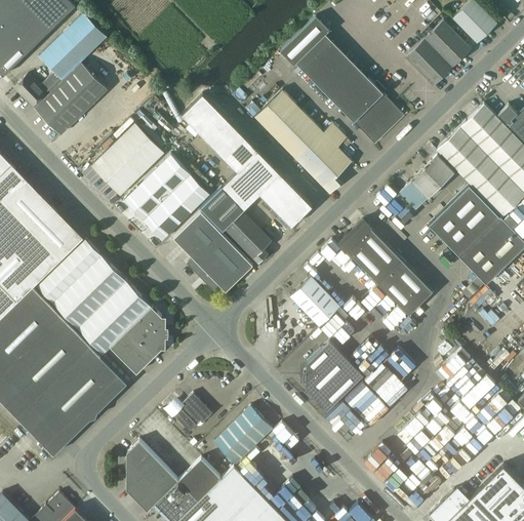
[(0,74),(3,77),(75,7),(68,0),(0,0),(0,74)]
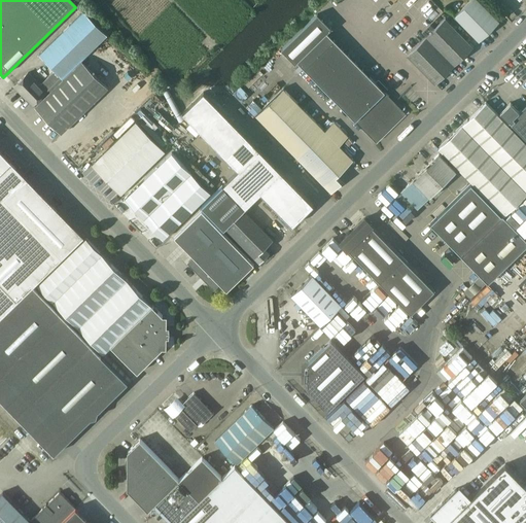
[(479,44),(498,26),(474,0),(454,20),(479,44)]
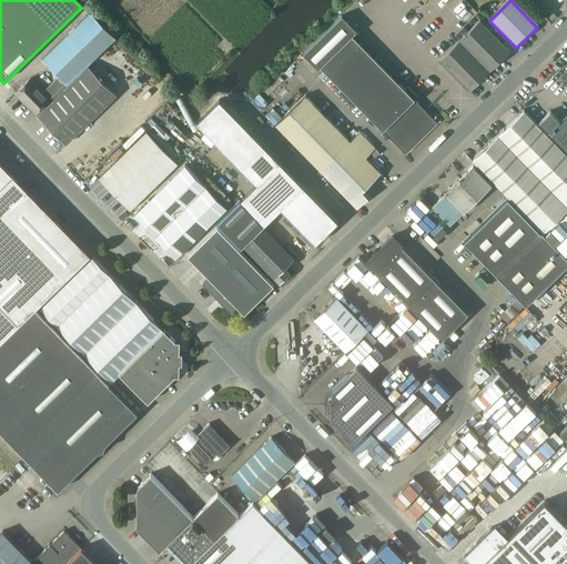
[(67,89),(87,69),(114,42),(90,16),(42,62),(58,80),(43,93),(36,88),(30,81),(14,97),(34,117),(64,87),(67,89)]
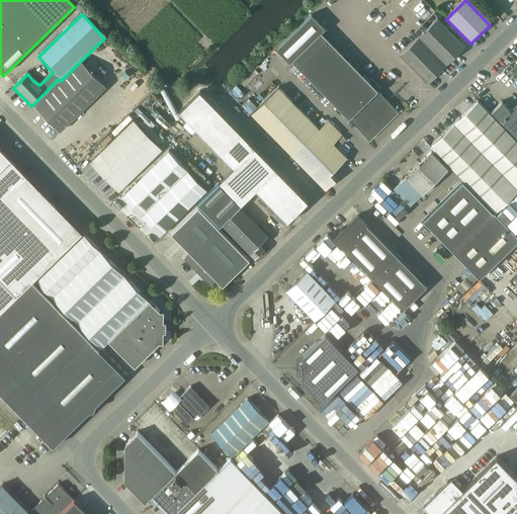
[(368,84),(327,43),(320,35),(325,31),(312,17),(275,53),(289,66),(291,64),(298,70),(369,143),(398,114),(388,104),(377,93),(379,91),(370,81),(368,84)]
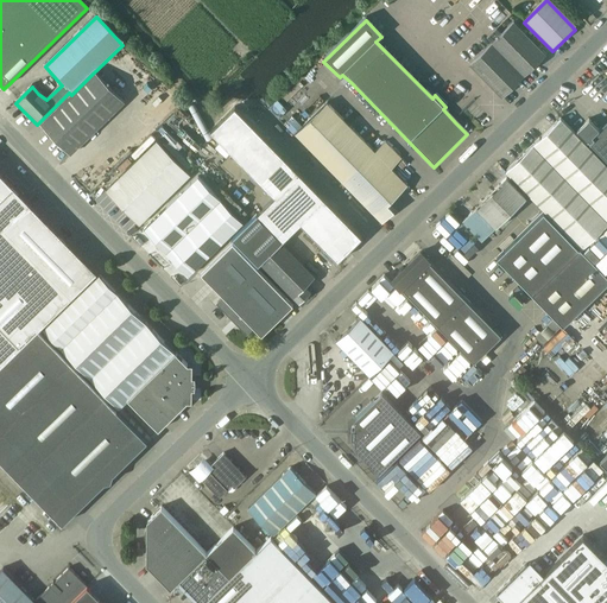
[(495,32),(486,42),(491,46),(523,80),(545,58),(512,25),(501,36),(500,37),(495,32)]
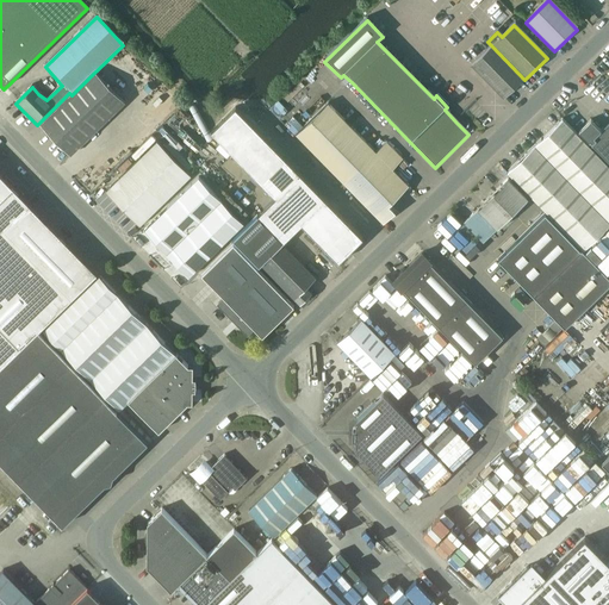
[(492,47),(470,68),(490,89),(503,101),(524,80),(492,47)]
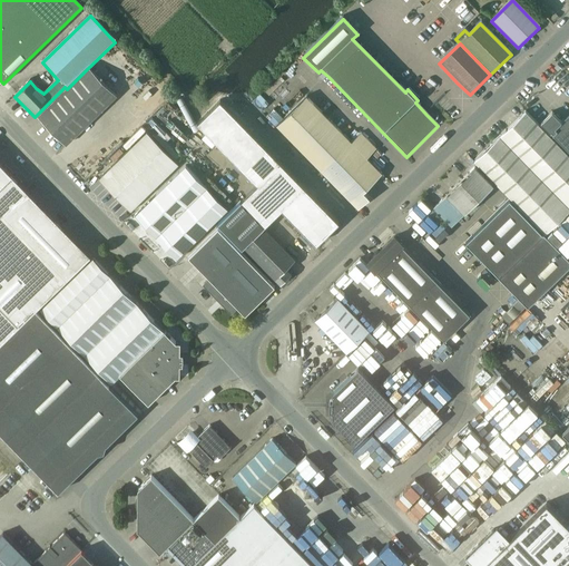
[(87,69),(67,89),(37,119),(65,148),(116,98),(87,69)]
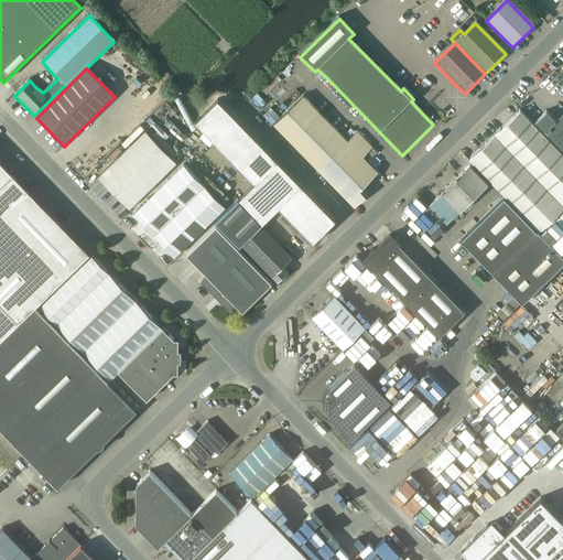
[(347,143),(302,98),(272,127),(354,210),(365,198),(359,192),(377,174),(363,159),(371,150),(356,135),(347,143)]
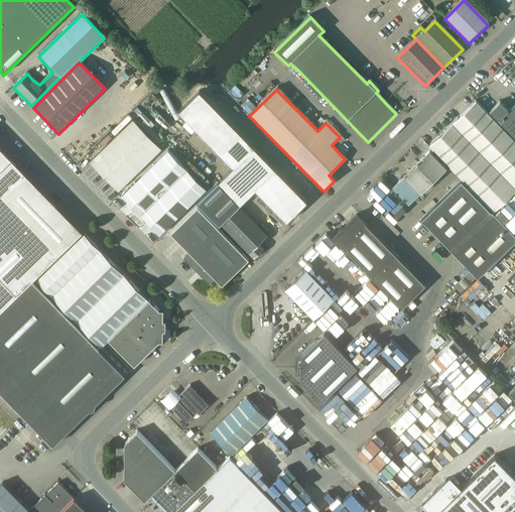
[(199,94),(177,114),(192,130),(214,109),(199,94)]
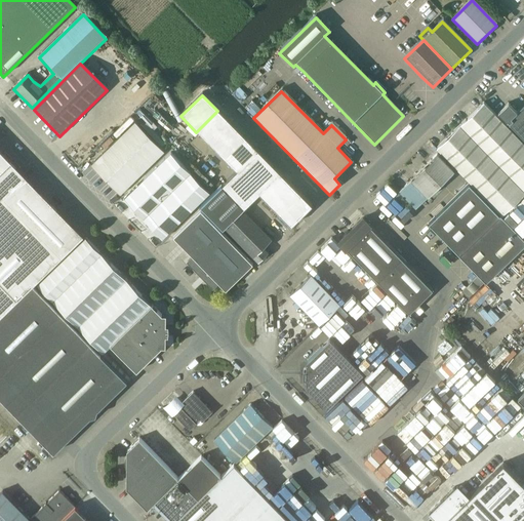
[(436,151),(500,218),(523,195),(523,146),(483,105),(436,151)]
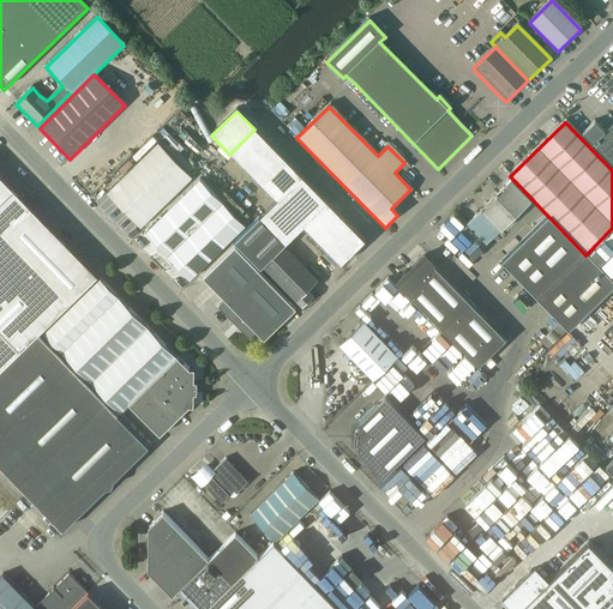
[(612,125),(604,133),(594,124),(582,136),(612,168),(612,125)]
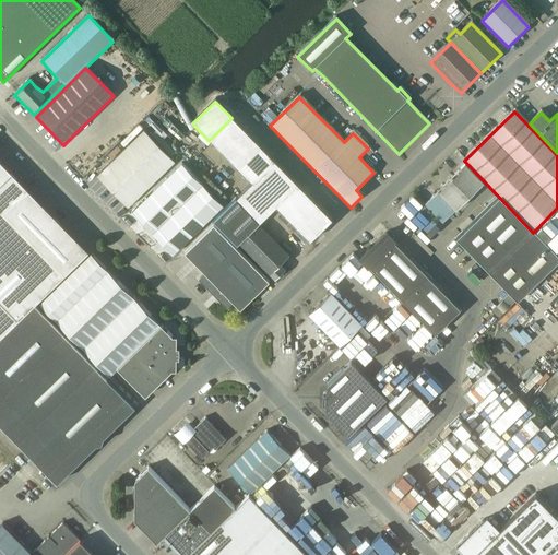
[(232,118),(209,141),(220,152),(241,129),(232,118)]
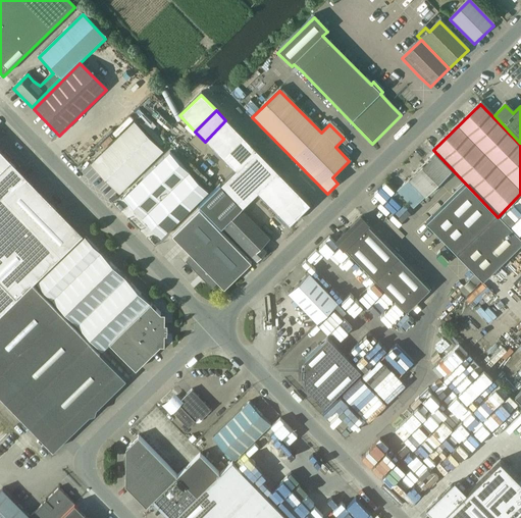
[(225,120),(205,142),(215,152),(236,131),(225,120)]
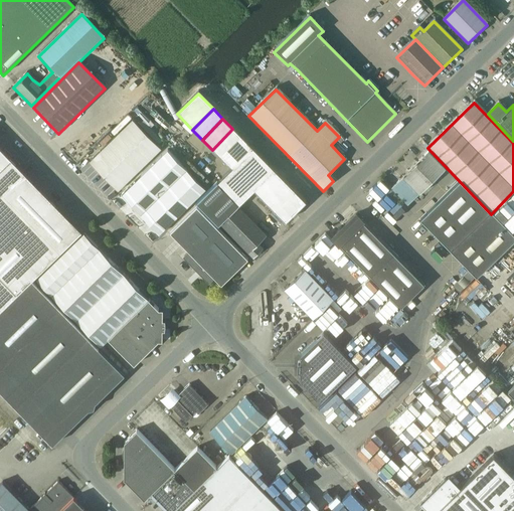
[(117,193),(160,151),(132,123),(89,164),(117,193)]
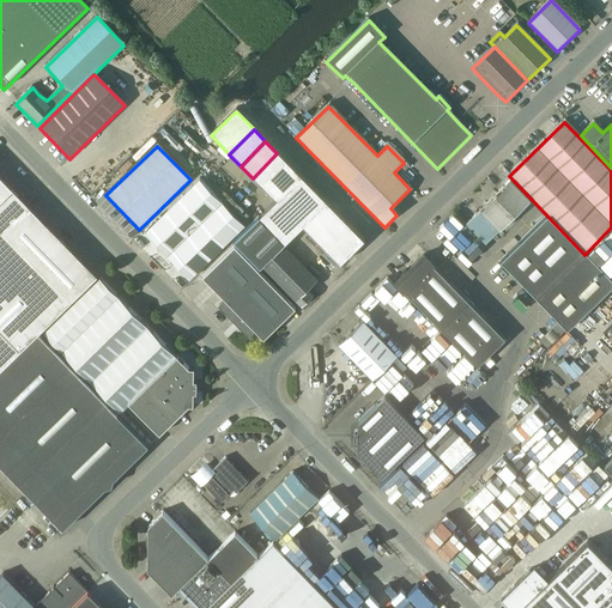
[(277,153),(253,178),(265,190),(289,165),(277,153)]
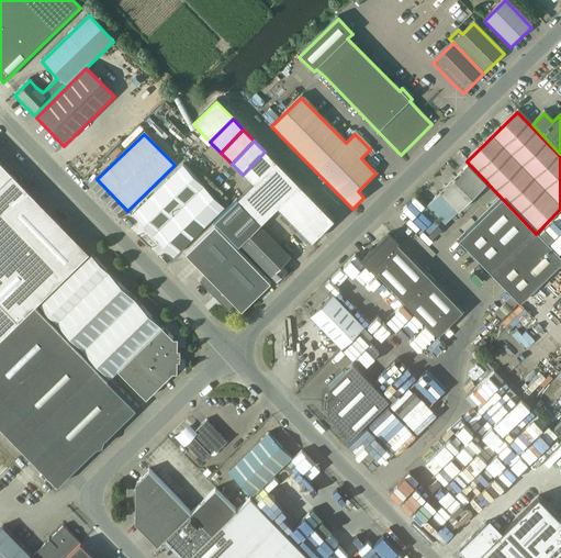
[(265,152),(243,175),(253,185),(275,163),(265,152)]
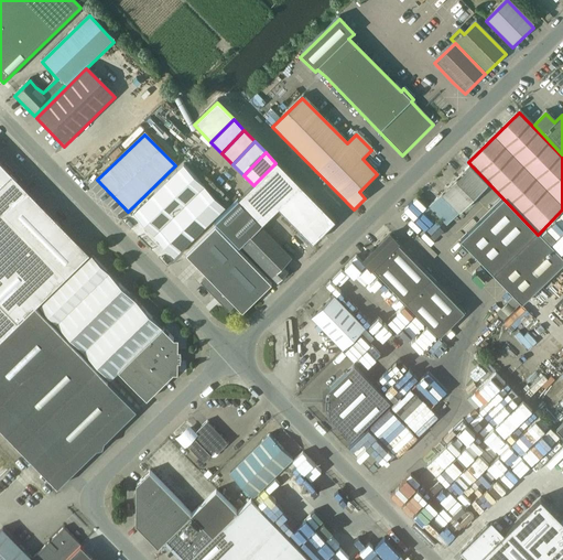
[(0,402),(65,341),(35,309),(66,279),(89,256),(28,193),(0,163),(0,402)]
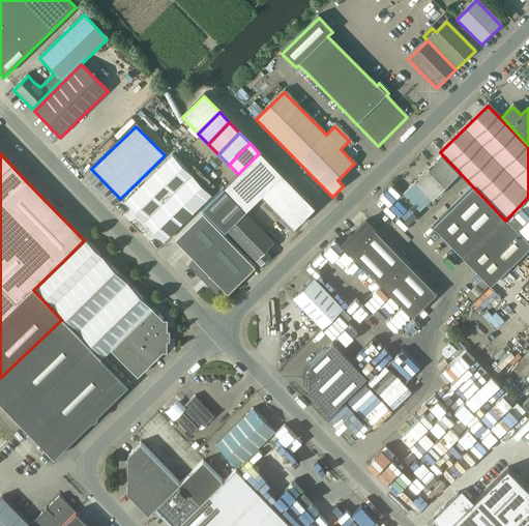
[(222,191),(202,210),(224,233),(226,232),(260,267),(264,263),(264,264),(270,258),(266,254),(264,253),(273,244),(244,214),(261,197),(282,176),(259,153),(238,174),(222,191)]
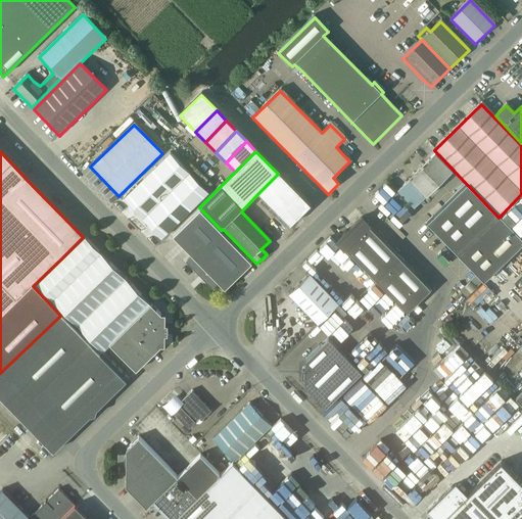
[(160,240),(208,194),(170,155),(123,201),(160,240)]
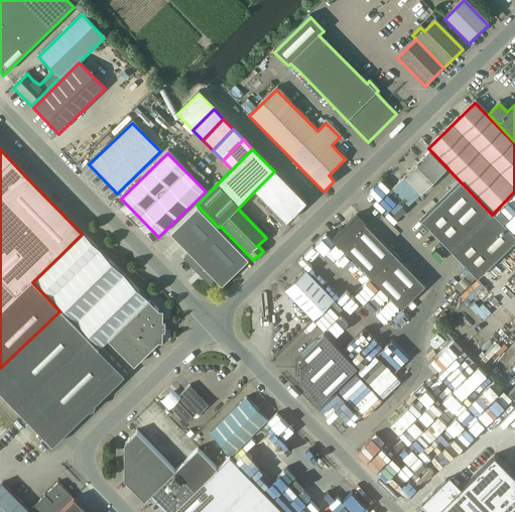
[(445,170),(429,153),(391,190),(408,208),(445,170)]
